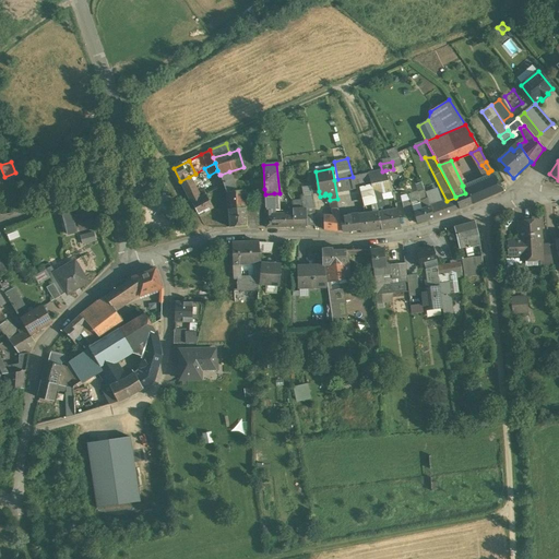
[(368,174),(371,186),(378,183),(379,192),(391,190),(385,170),(382,171),(368,174)]
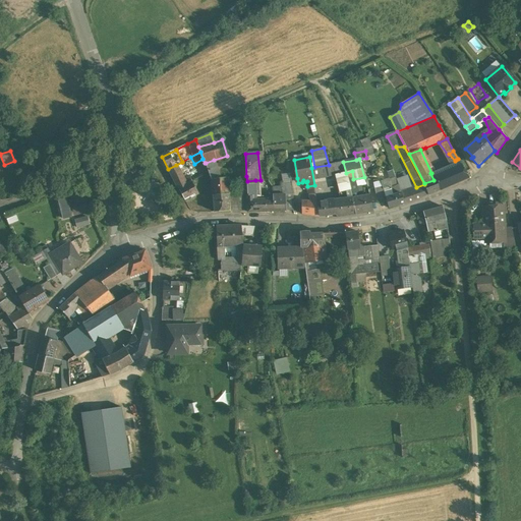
[(221,180),(214,160),(206,163),(212,181),(220,180),(221,180)]
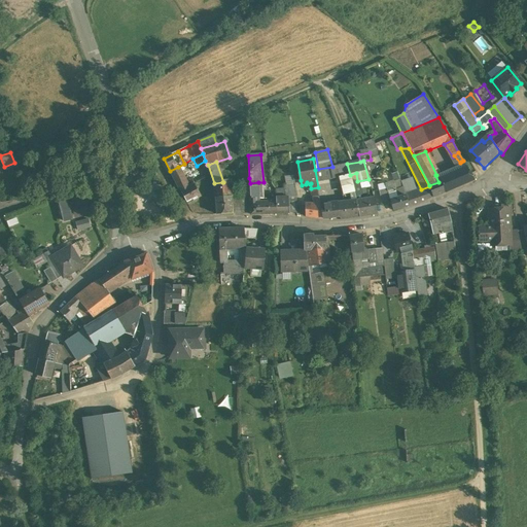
[(293,181),(301,180),(297,162),(291,163),(292,171),(292,175),(293,181)]
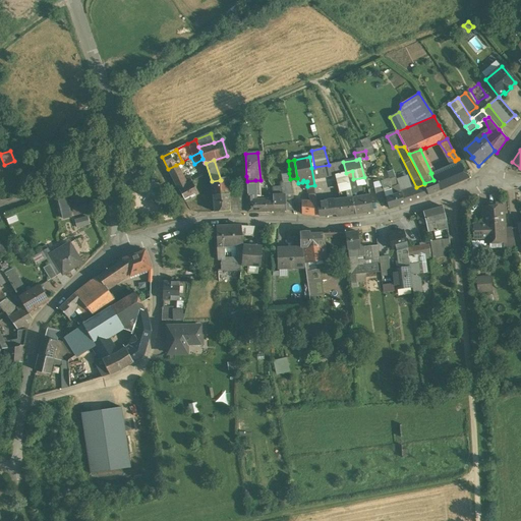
[(18,162),(7,169),(10,175),(14,173),(22,168),(18,162)]
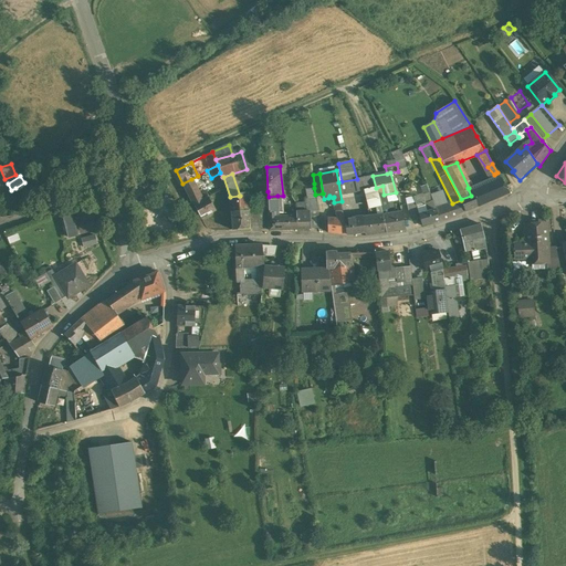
[(376,189),(376,188),(373,176),(357,179),(342,181),(338,182),(341,196),(369,190),(376,189)]
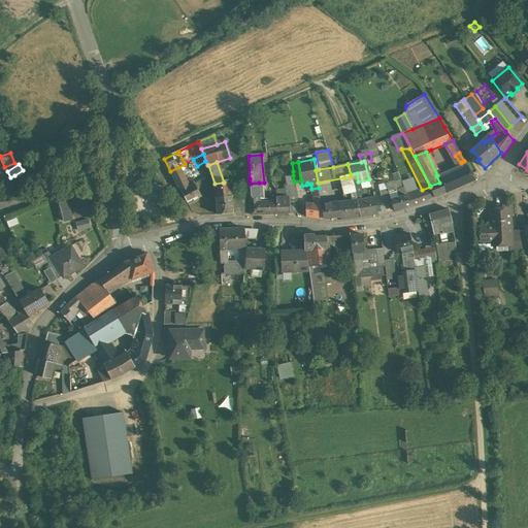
[(189,187),(178,167),(170,171),(180,191),(189,187)]
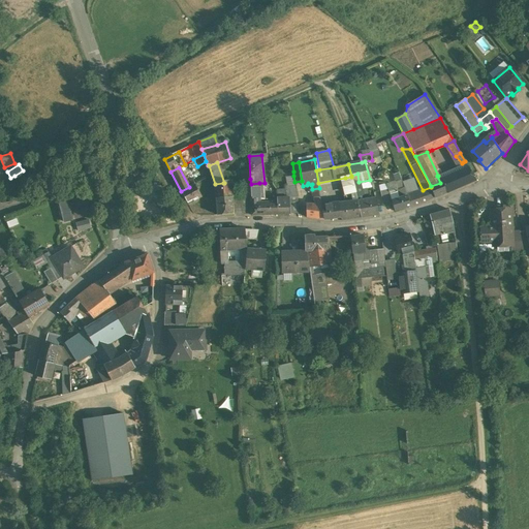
[(468,167),(441,179),(442,182),(447,193),(475,182),(468,167)]
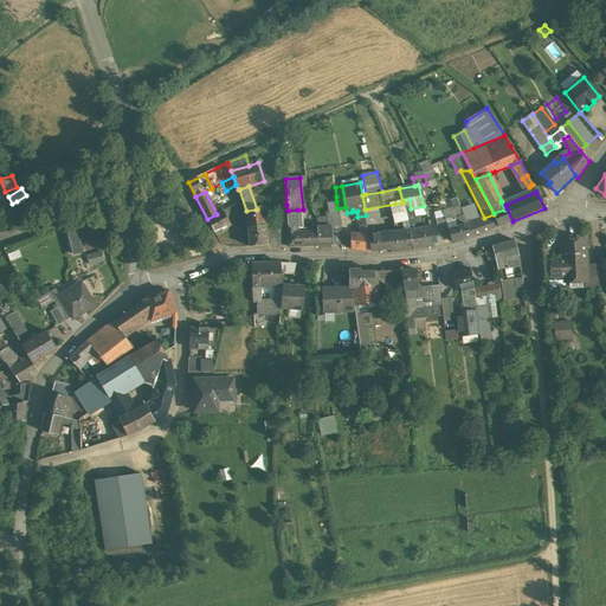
[(450,200),(453,211),(462,208),(457,198),(450,200)]
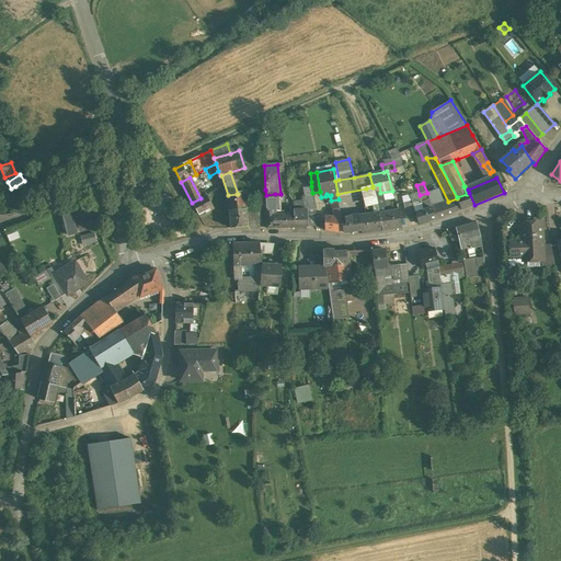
[(379,214),(385,213),(380,193),(379,184),(373,186),(373,187),(377,205),(379,213),(379,214)]
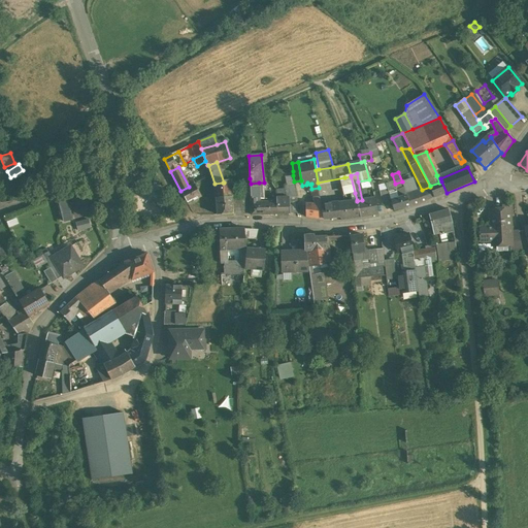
[(10,177),(3,182),(0,188),(2,192),(19,180),(14,175),(10,177)]
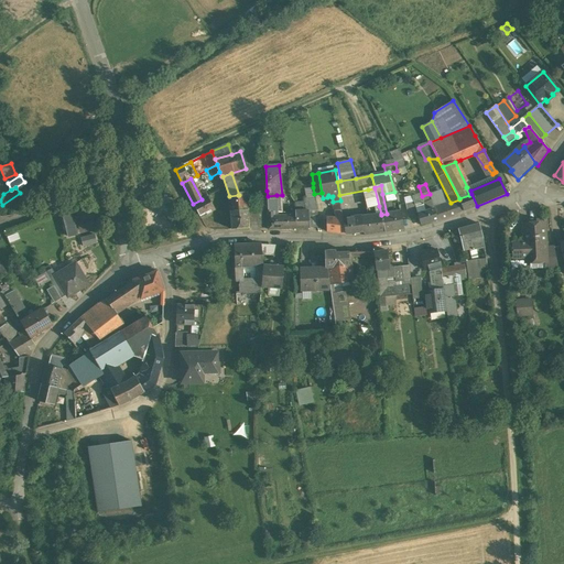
[(317,208),(314,194),(313,187),(304,188),(307,212),(308,212),(317,210),(317,208)]
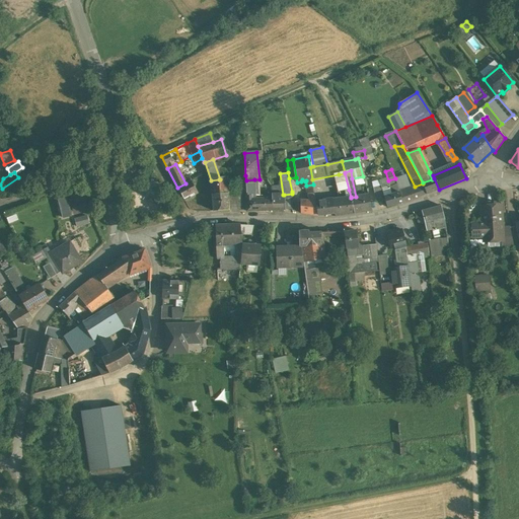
[(343,191),(349,190),(345,173),(339,174),(343,191)]
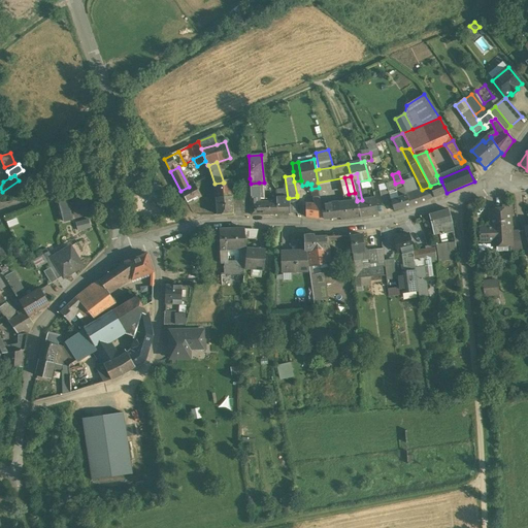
[(250,178),(240,179),(241,196),(243,196),(252,196),(251,184),(250,178)]
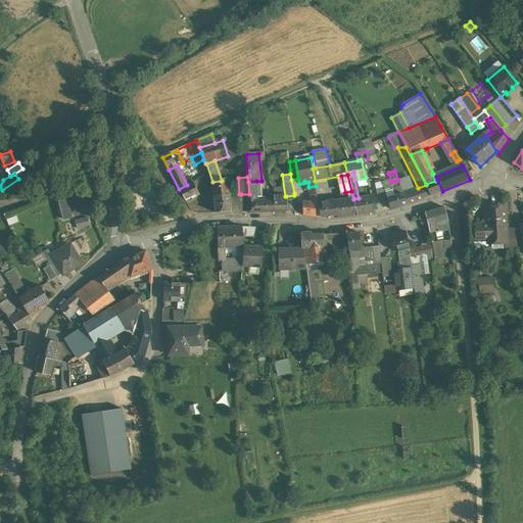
[(222,181),(221,181),(212,182),(215,196),(230,195),(229,180),(222,181)]
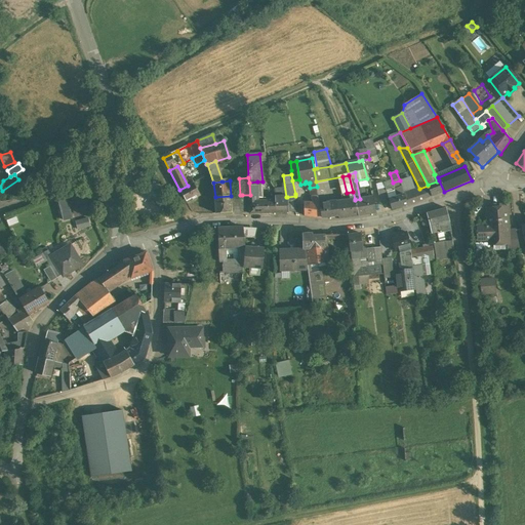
[(393,183),(397,196),(404,194),(403,190),(400,180),(393,183)]
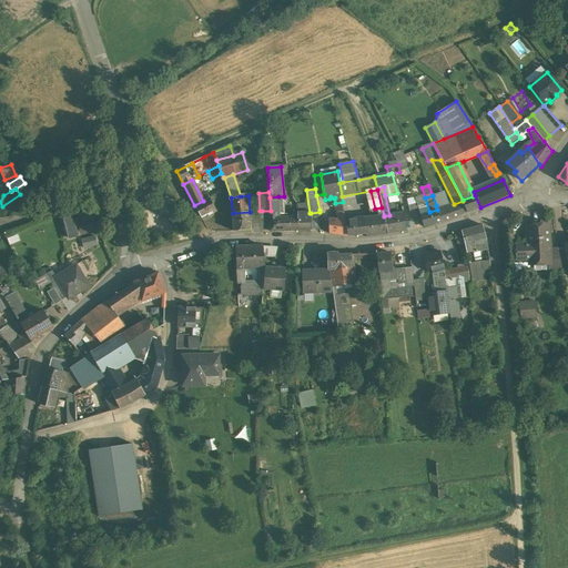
[(463,200),(463,201),(467,213),(480,208),(475,195),(473,196),(463,200)]
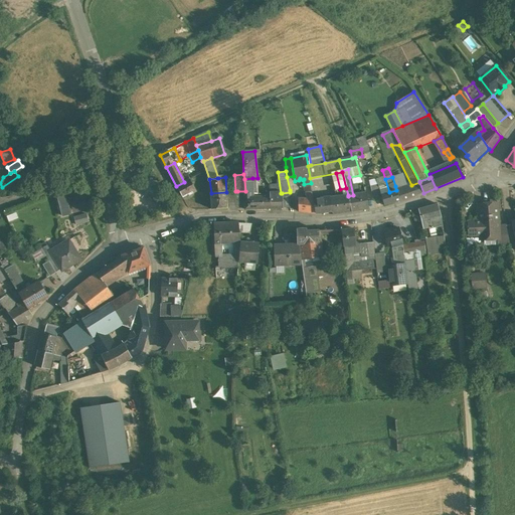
[(252,178),(244,179),(245,191),(245,193),(253,193),(252,178)]
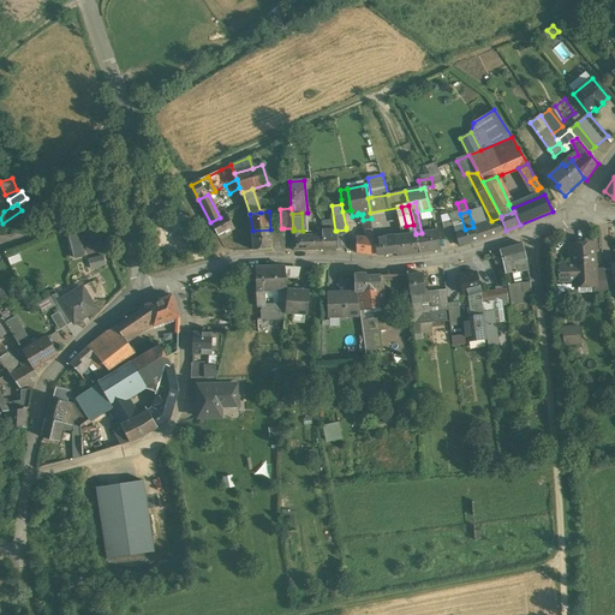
[(220,218),(210,222),(219,238),(236,230),(227,214),(220,218)]
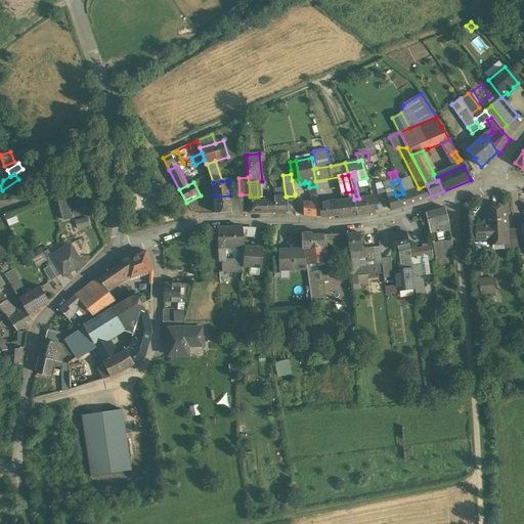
[(422,200),(431,197),(427,185),(419,188),(422,200)]
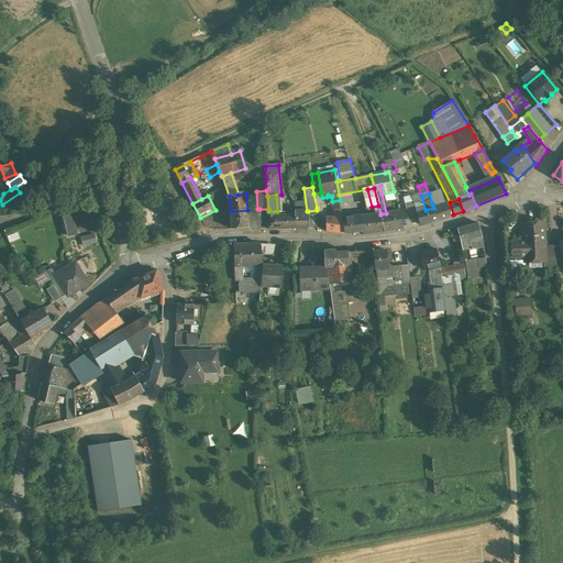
[(414,201),(405,203),(409,219),(418,217),(417,213),(418,213),(414,201)]
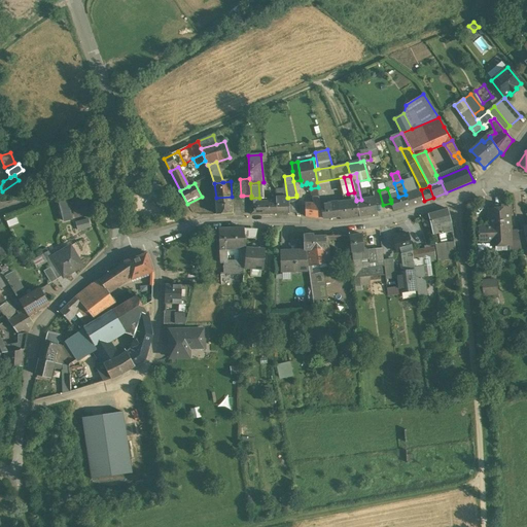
[(409,194),(406,196),(410,206),(424,201),(421,189),(409,194)]
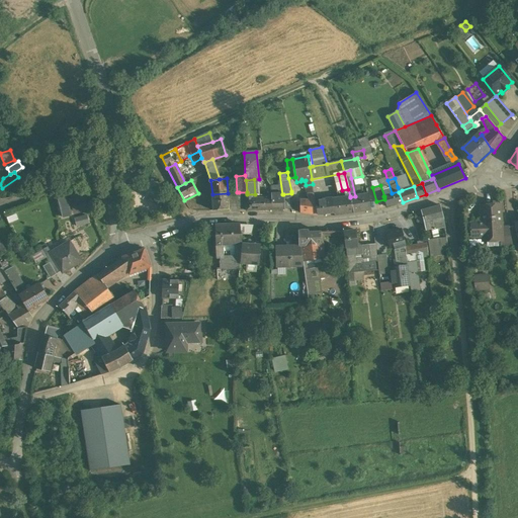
[(279,187),(271,187),(271,195),(280,194),(279,187)]
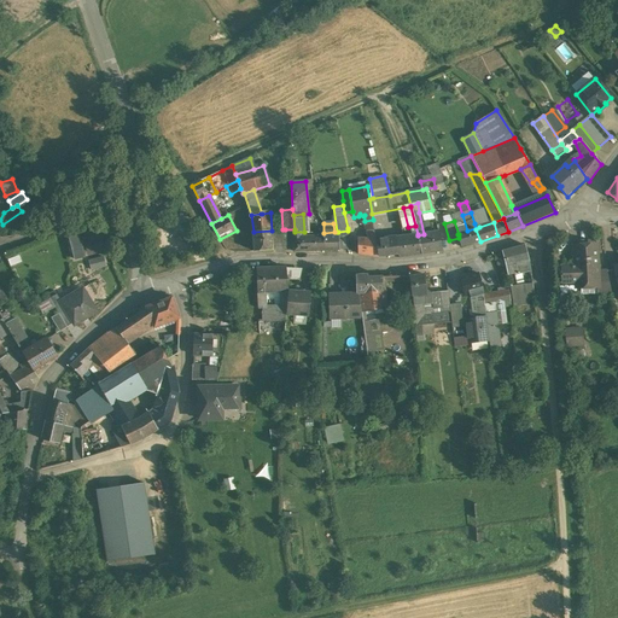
[(459,234),(458,234),(459,238),(461,246),(481,242),(476,229),(476,228),(467,231),(459,234)]
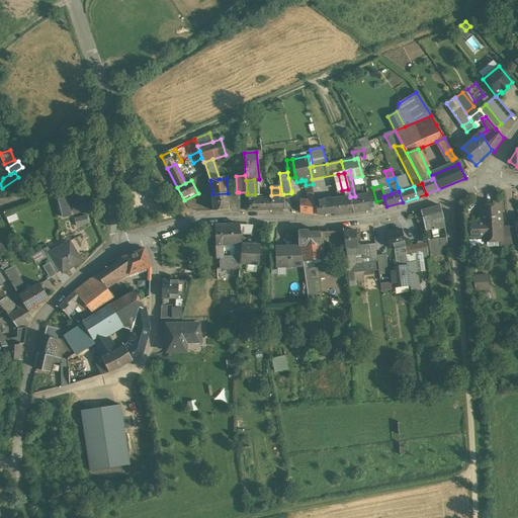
[(228,193),(212,194),(213,210),(229,209),(228,193)]
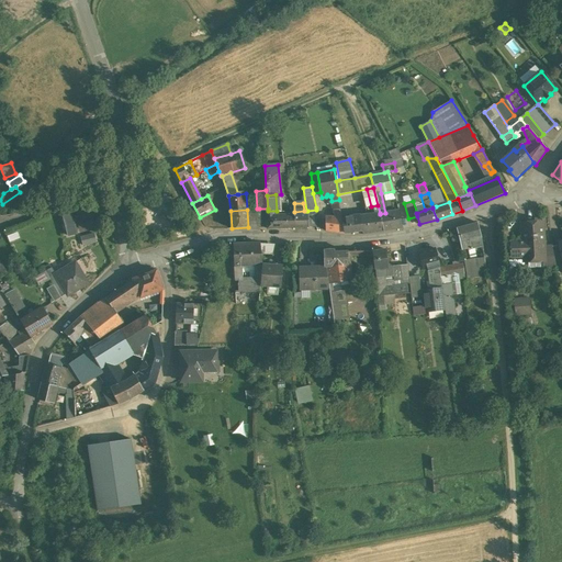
[(304,211),(294,212),(295,215),(294,215),(296,228),(310,228),(307,211),(306,211),(304,211)]
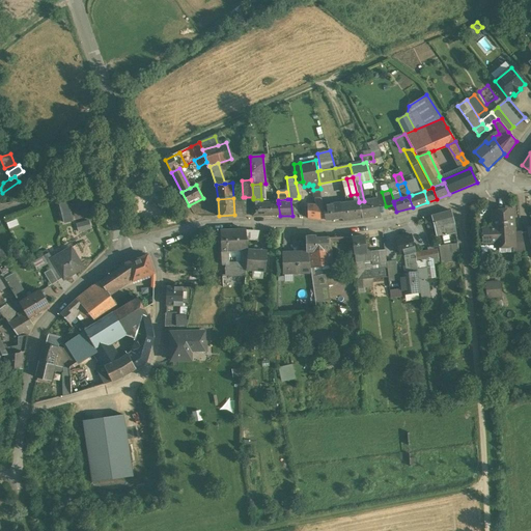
[(364,201),(359,202),(363,219),(381,216),(378,200),(364,201)]
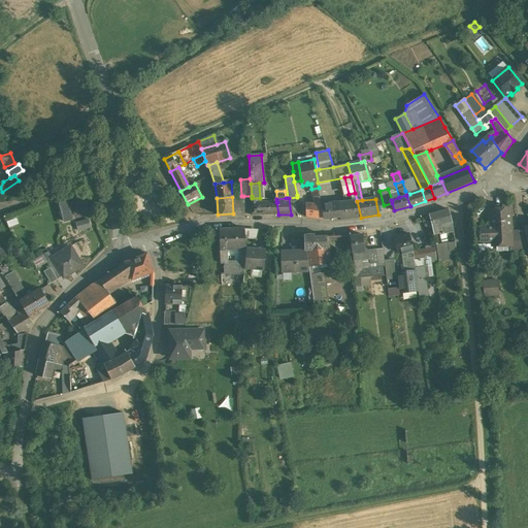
[(69,200),(58,201),(65,224),(66,227),(76,224),(69,200)]
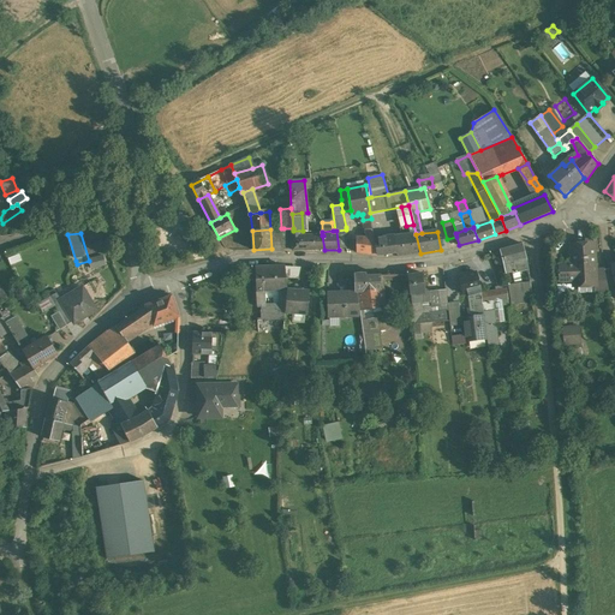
[(416,233),(374,239),(376,255),(398,252),(398,257),(421,254),(416,234),(416,233)]
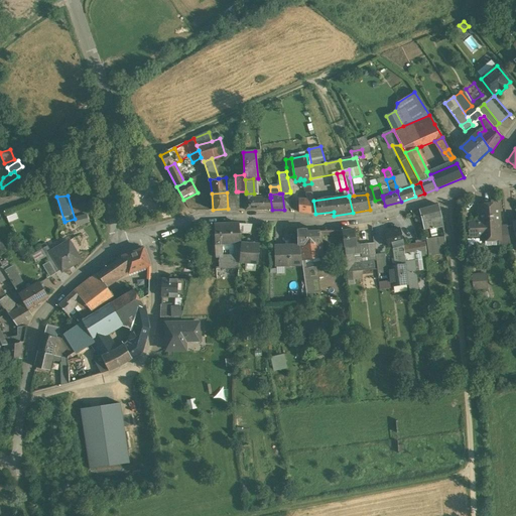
[(254,198),(246,199),(245,204),(246,211),(271,210),(270,198),(254,198)]
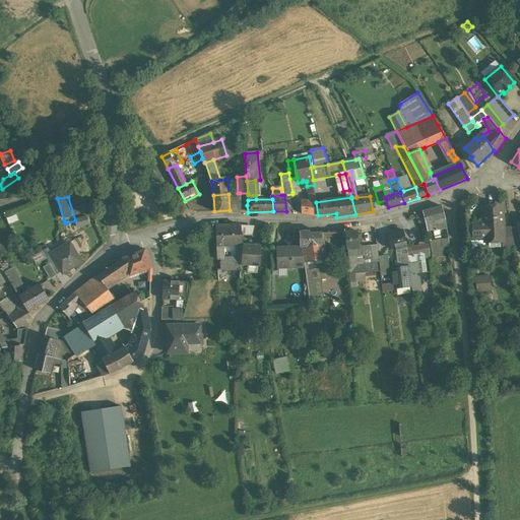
[(311,202),(308,202),(302,202),(302,213),(318,215),(316,202),(311,202)]
